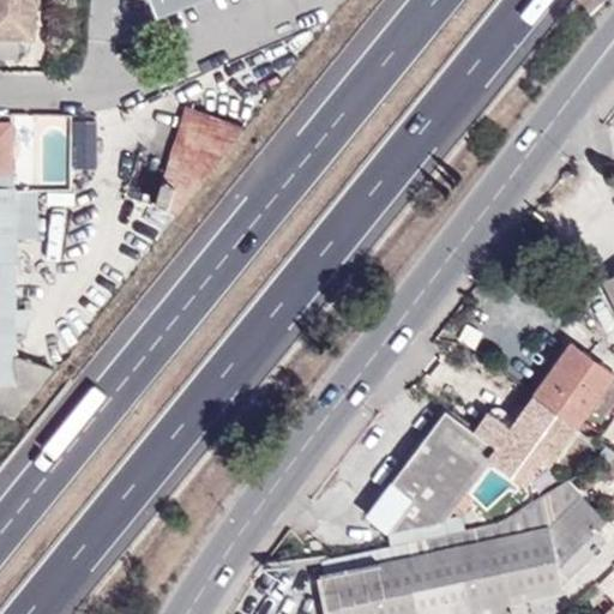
[(25,7),(32,7),(32,0),(0,0),(0,37),(24,38),(25,7)]
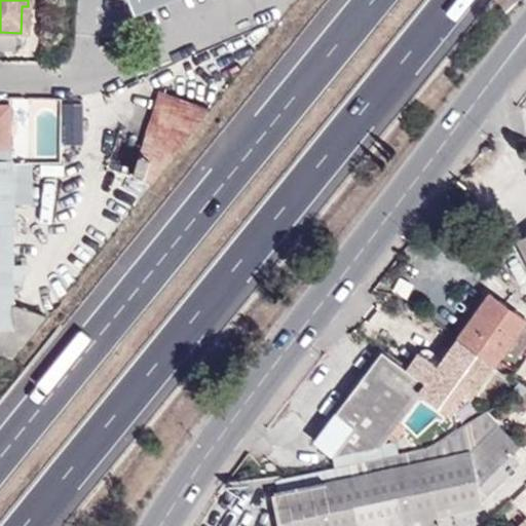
[(127,0),(133,12),(163,0),(127,0)]
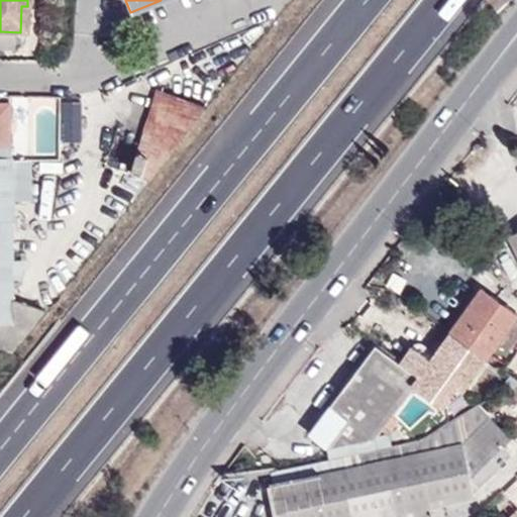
[(15,32),(0,31),(0,49),(15,49),(15,32)]
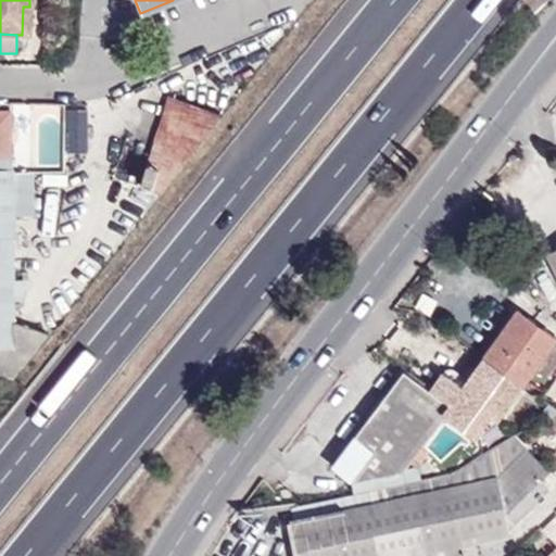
[(223,117),(224,116),(166,98),(166,100),(223,117)]
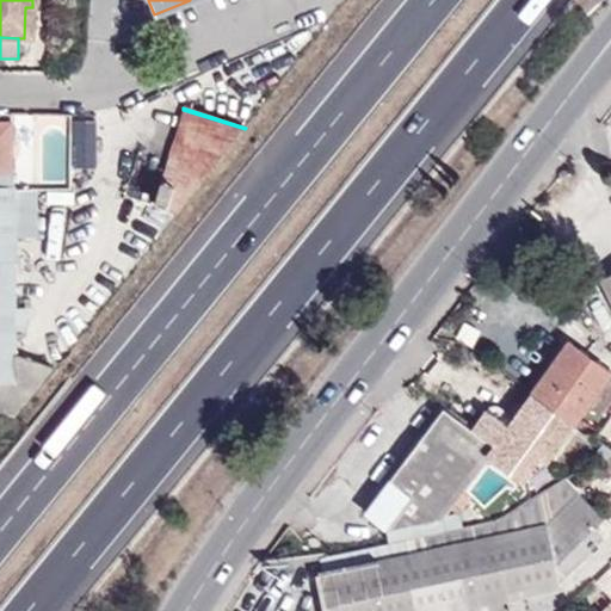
[(177,214),(245,129),(183,110),(154,204),(177,214)]
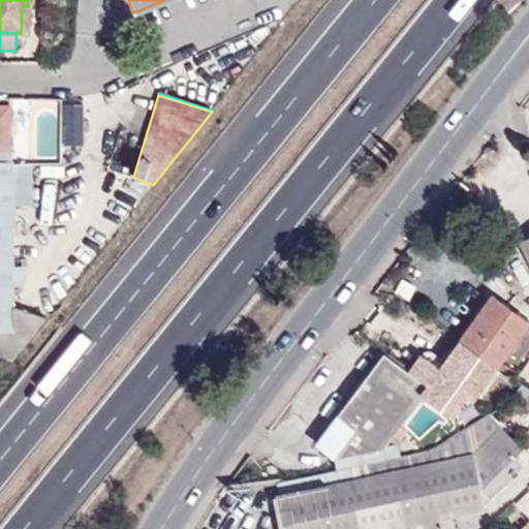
[(0,148),(10,148),(10,105),(0,105),(0,148)]
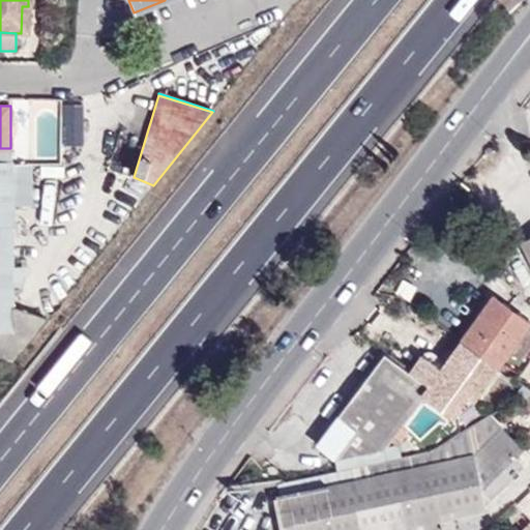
[(0,284),(15,284),(13,177),(12,160),(0,160),(0,284)]
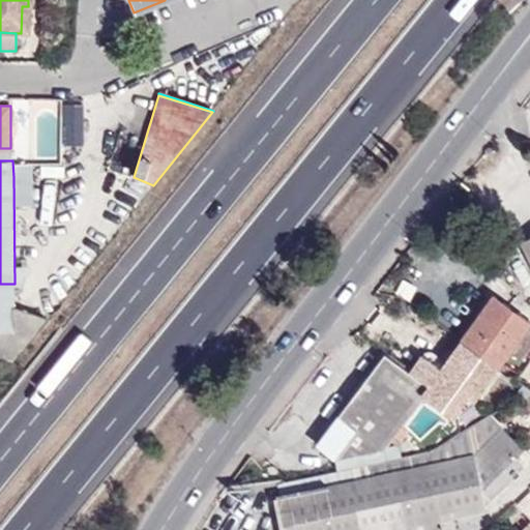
[(494,294),(462,340),(498,367),(509,353),(505,350),(527,320),(494,294)]
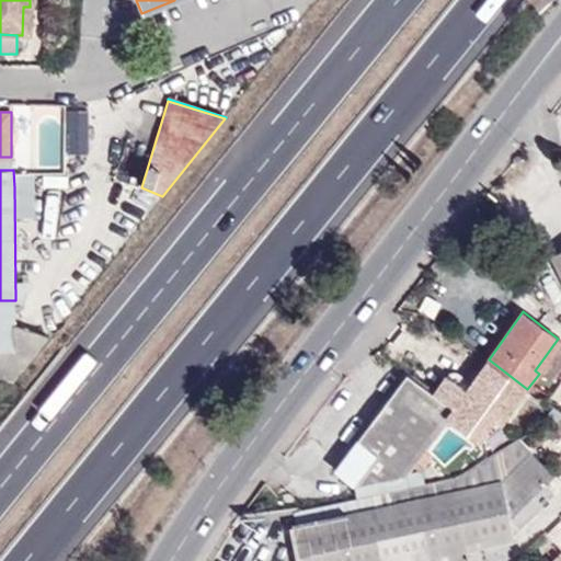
[(560,345),(560,341),(558,339),(535,370),(539,374),(540,375),(560,345)]
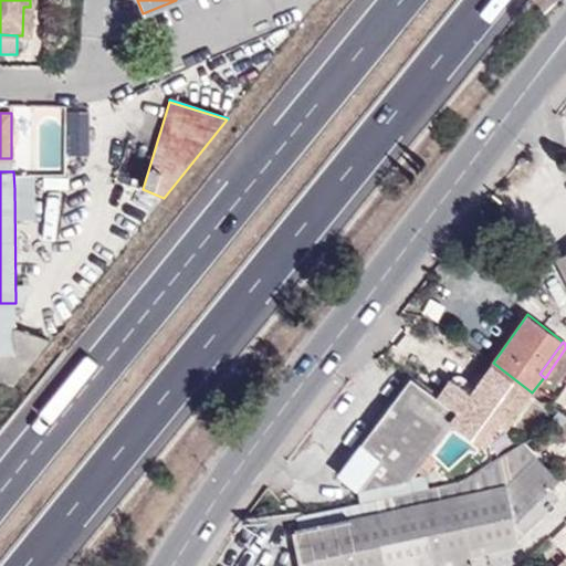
[(532,392),(493,363),(477,386),(458,412),(412,377),(338,474),(358,490),(409,479),(451,421),(482,443),(498,421),(507,428),(532,392)]
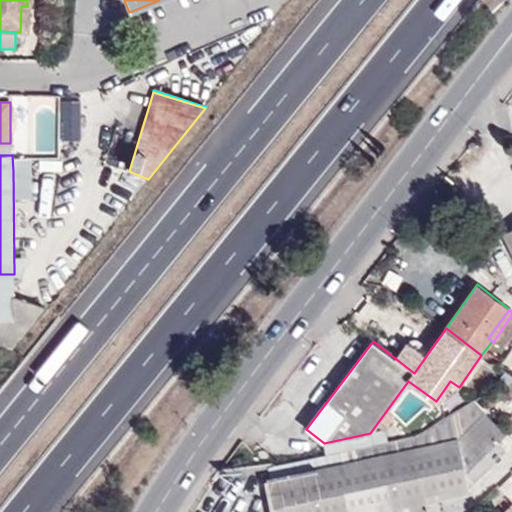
[(414,373),(431,349),(417,339),(415,339),(412,339),(410,340),(396,359),(414,373)]
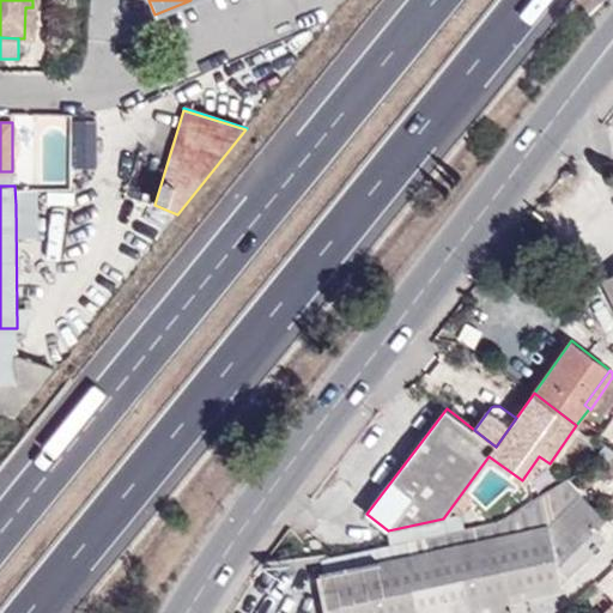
[(566,480),(598,510),(607,501),(578,473),(566,480)]
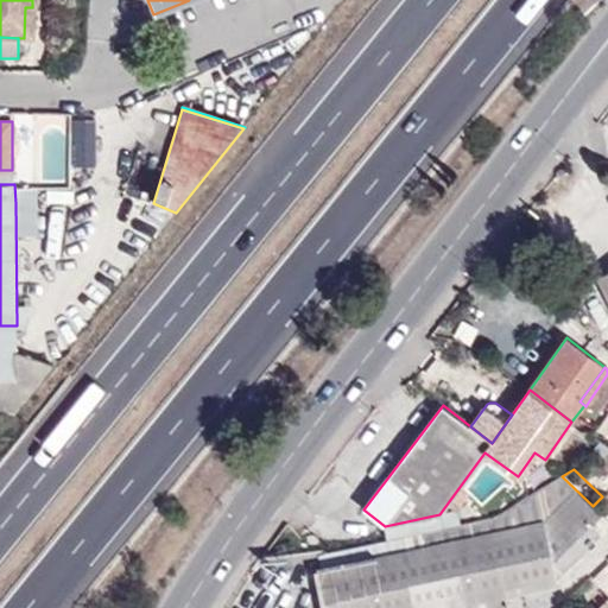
[(387,540),(368,545),(320,556),(322,569),(317,570),(323,607),(508,607),(507,595),(557,586),(556,576),(552,562),(591,524),(601,514),(593,506),(562,476),(501,514),(458,525),(442,529),(387,540)]
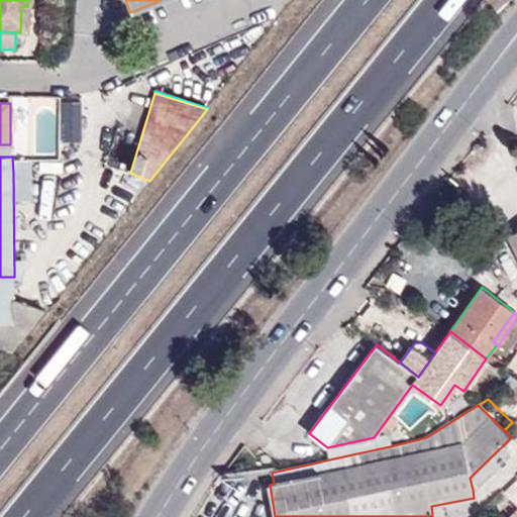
[(374,437),(327,447),(329,459),(376,449),(374,437)]
